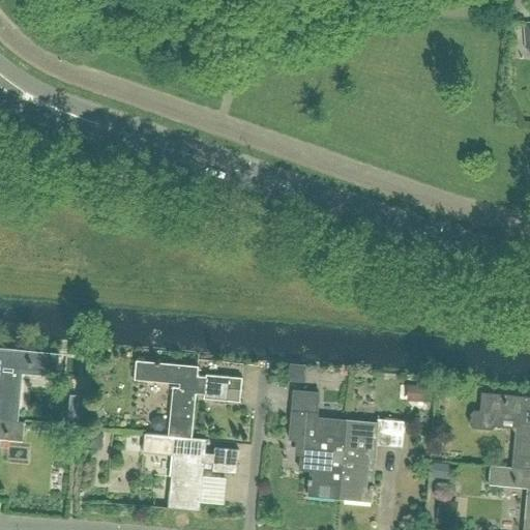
[(0,419),(18,421),(23,374),(57,377),(59,353),(0,348),(0,419)]
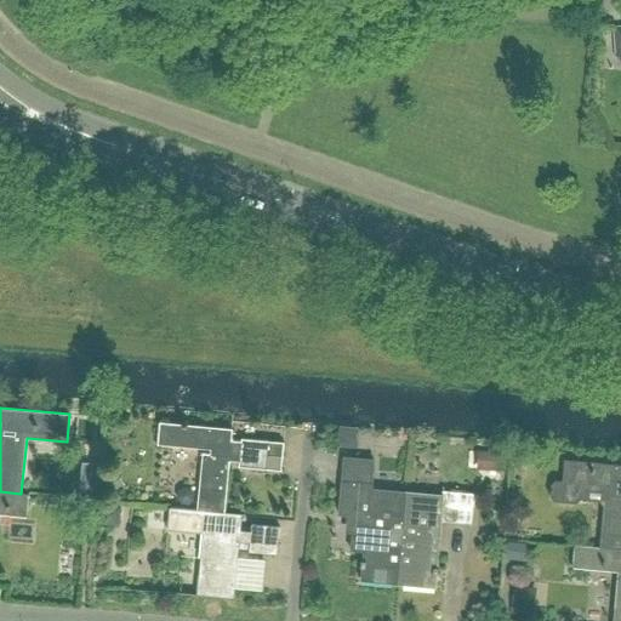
[(286,443),(272,442),(243,439),(243,442),(233,442),(234,429),(161,422),(159,446),(161,446),(161,445),(212,450),(211,455),(204,454),(203,457),(204,457),(199,511),(226,513),(232,457),(241,459),(240,468),(283,472),(286,443)]
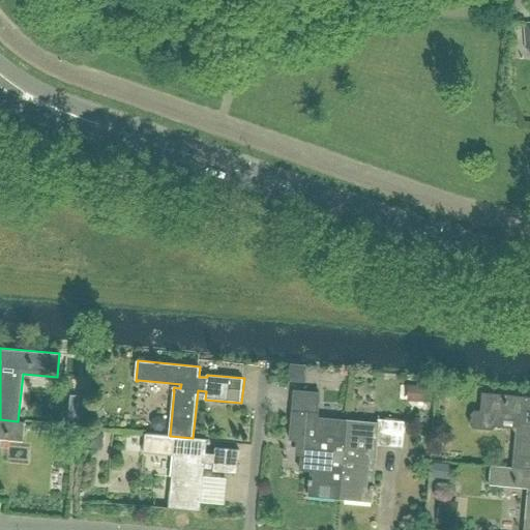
[(407,401),(432,402),(433,385),(408,384),(407,401)]
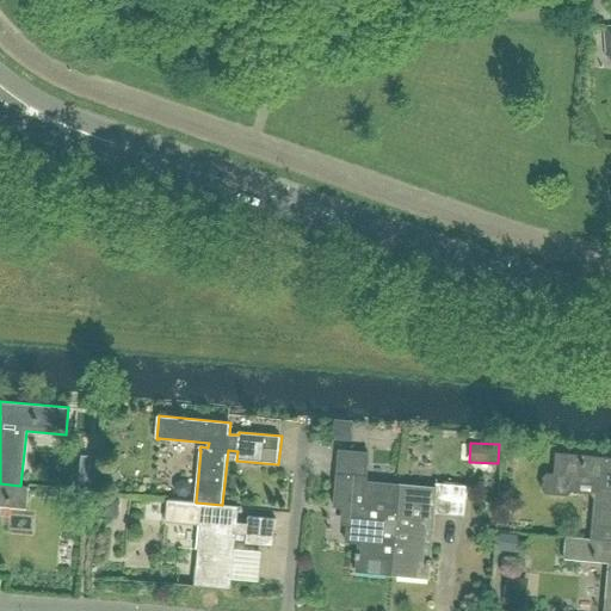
[(386,575),(392,575),(400,485),(365,482),(368,454),(338,450),(333,507),(353,508),(351,525),(346,525),(345,542),(358,543),(357,553),(355,553),(355,559),(357,560),(356,572),(386,574),(386,575)]
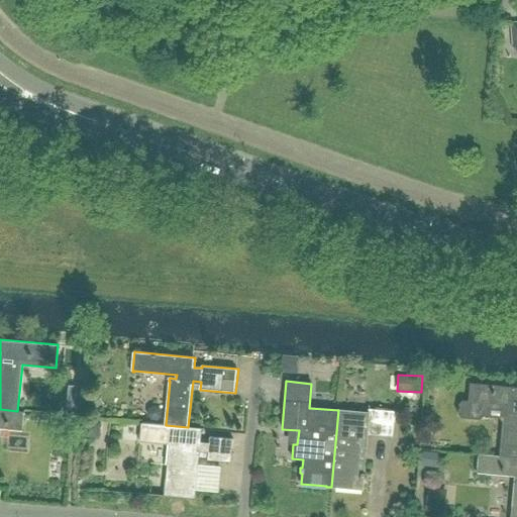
[(502,455),(516,456),(516,387),(471,383),(469,400),(463,399),(458,403),(457,412),(461,416),(479,418),(484,413),(501,414),(506,419),(502,455)]
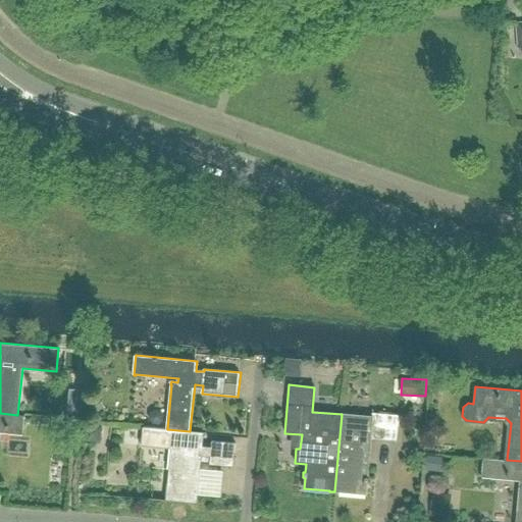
[(0,485),(5,486),(5,484),(0,483),(0,432),(22,434),(22,435),(24,435),(25,416),(17,415),(0,413),(0,485)]
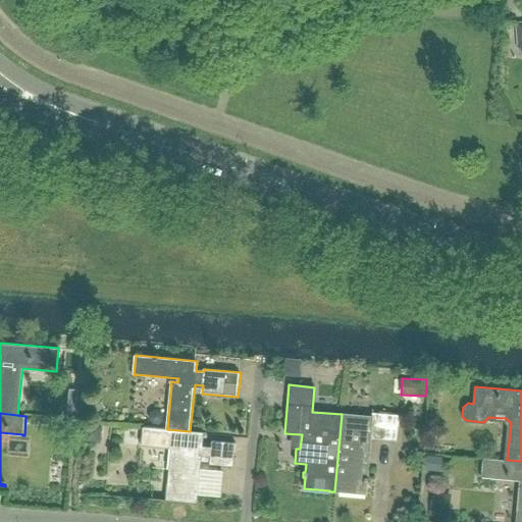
[(342,414),(334,491),(338,492),(366,494),(368,483),(370,484),(370,478),(368,478),(370,458),(364,458),(365,439),(396,441),(396,442),(398,444),(401,416),(373,413),(372,417),(342,414)]
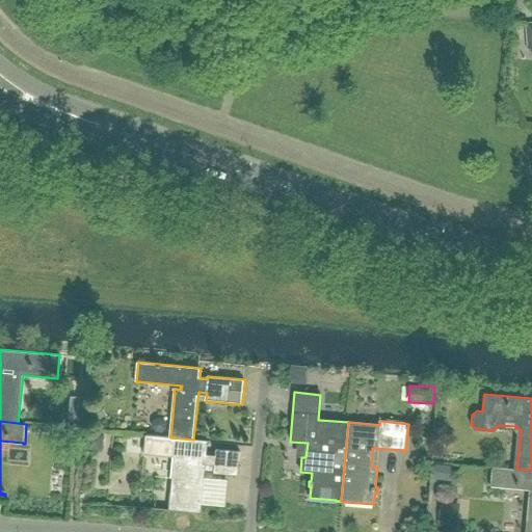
[(154,507),(154,509),(203,513),(208,466),(215,466),(214,474),(239,476),(241,451),(216,449),(216,455),(208,455),(209,441),(193,440),(147,435),(144,455),(147,455),(147,454),(174,457),(168,509),(154,507)]
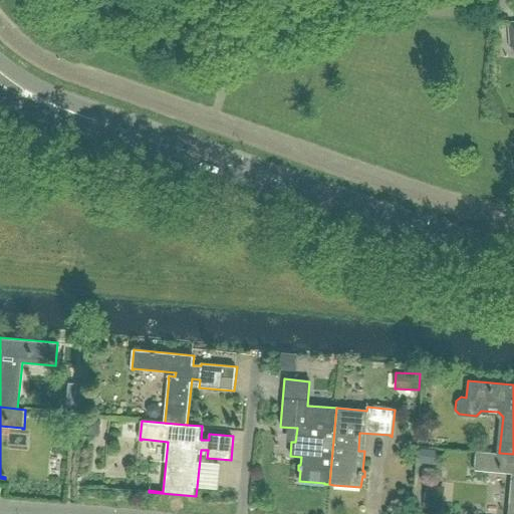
[(513,513),(513,454),(499,453),(476,451),(474,471),(476,471),(476,470),(513,473),(513,476),(512,477),(512,479),(513,479),(509,513),(513,513)]
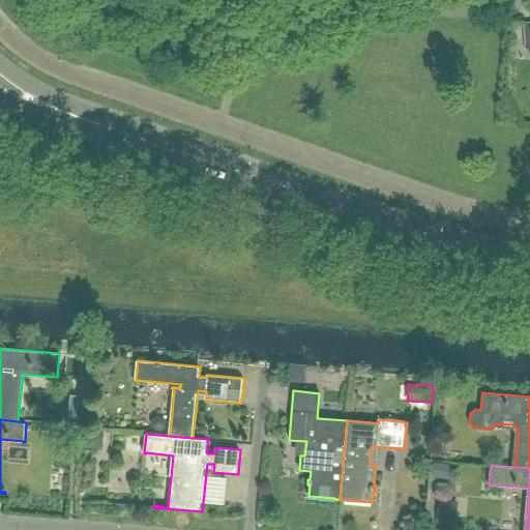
[(208,475),(207,498),(228,498),(228,475),(208,475)]
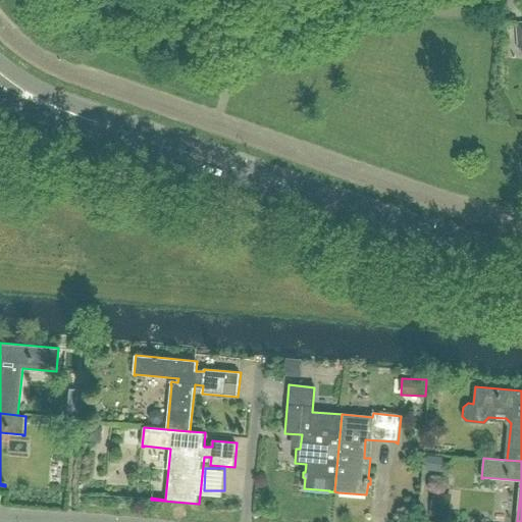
[(451,493),(431,491),(430,515),(450,517),(451,493)]
